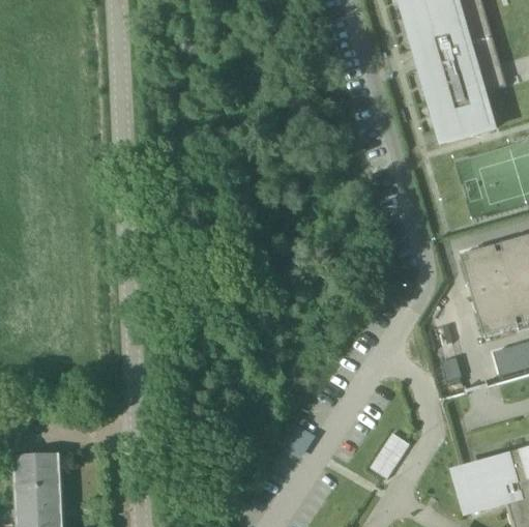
[(427,65),(425,65),(447,142),(496,127),(487,92),(506,87),(481,0),(406,0),(420,49),(422,48),(427,65)]
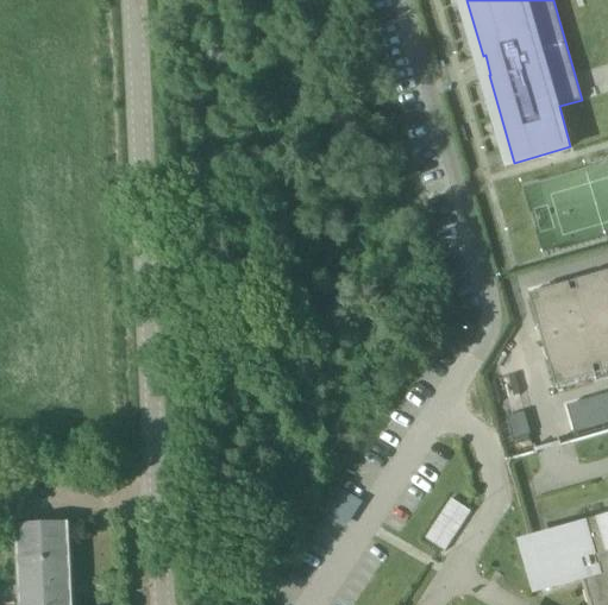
[(556,388),(607,372),(607,272),(530,296),(556,388)]
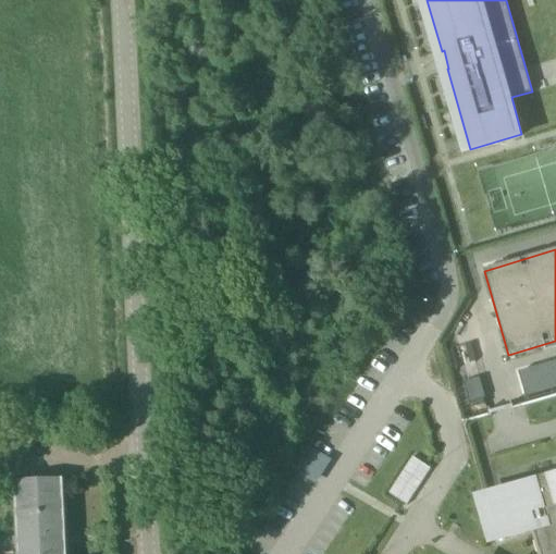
[(555,360),(518,371),(526,396),(555,386),(555,360)]
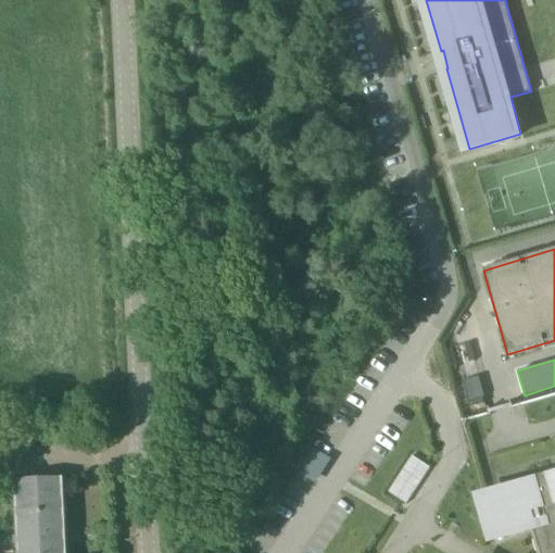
[(412,454),(388,490),(406,502),(429,466),(412,454)]
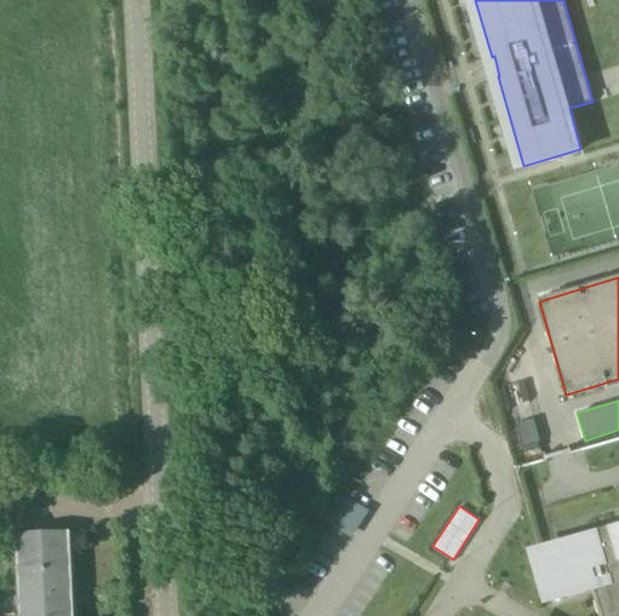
[(618,529),(539,553),(552,600),(594,588),(601,615),(618,615),(618,529)]
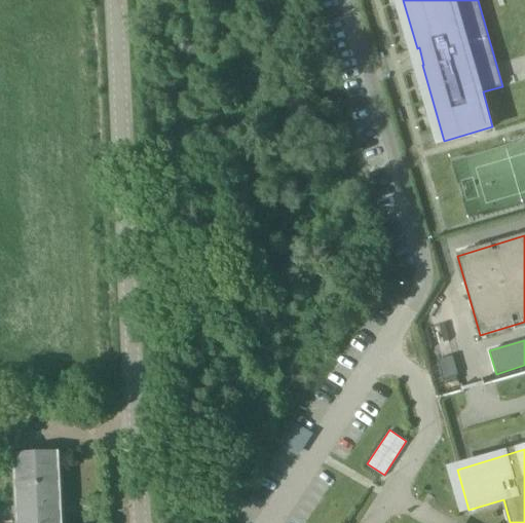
[(19,522),(60,522),(58,453),(15,455),(19,522)]
